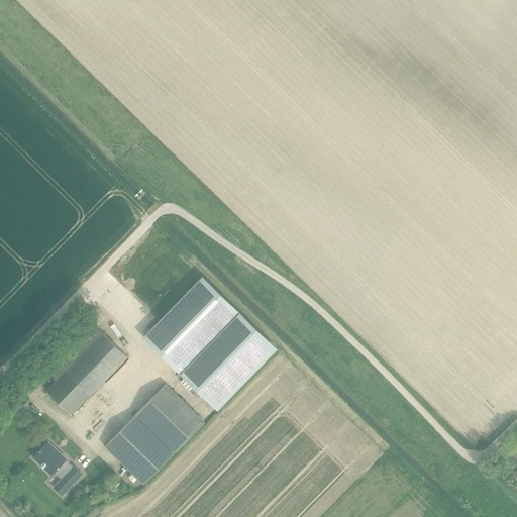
[(142,200),(149,194),(146,190),(138,197),(142,200)]
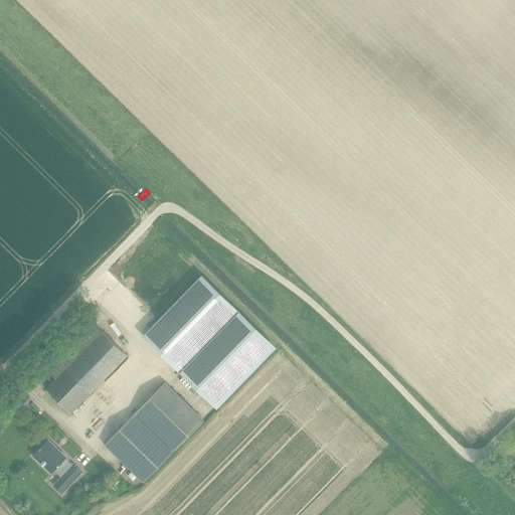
[(200,277),(144,335),(216,405),(274,347),(200,277)]
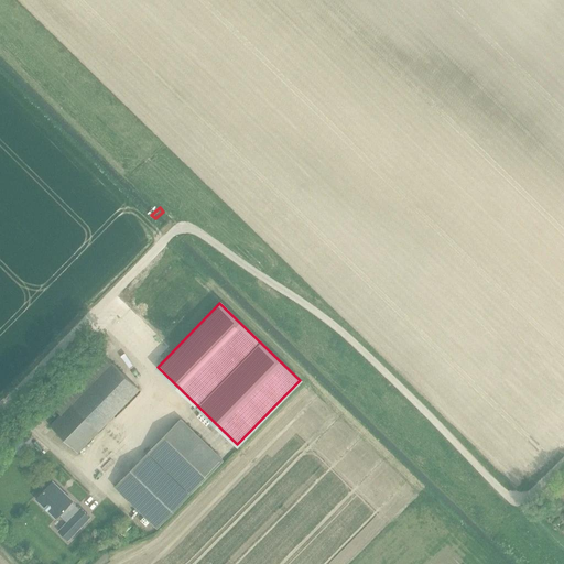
[(79,454),(87,446),(139,389),(105,356),(53,409),(61,416),(51,426),(79,454)]
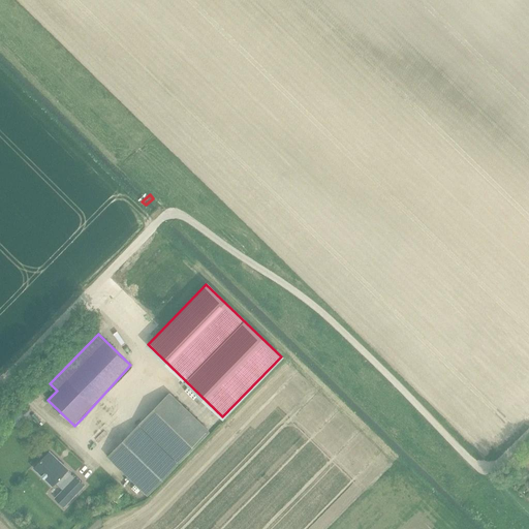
[(168,394),(138,425),(107,457),(148,496),(210,433),(168,394)]
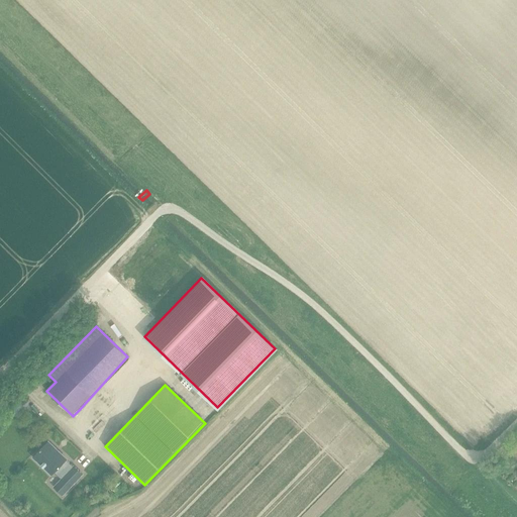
[(16,417),(28,405),(20,397),(8,410),(16,417)]
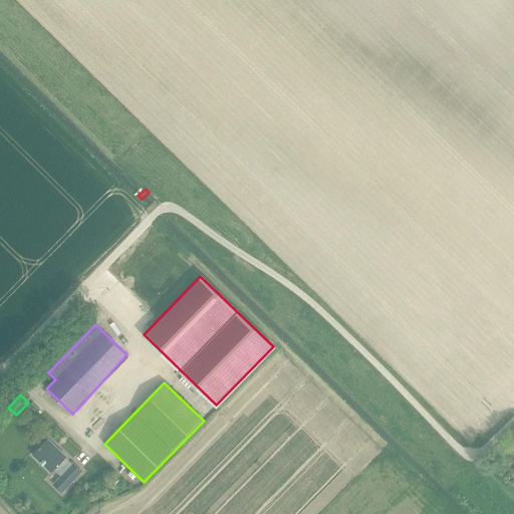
[(81,471),(55,446),(48,440),(33,455),(51,472),(53,470),(59,475),(64,471),(73,480),(81,471)]
